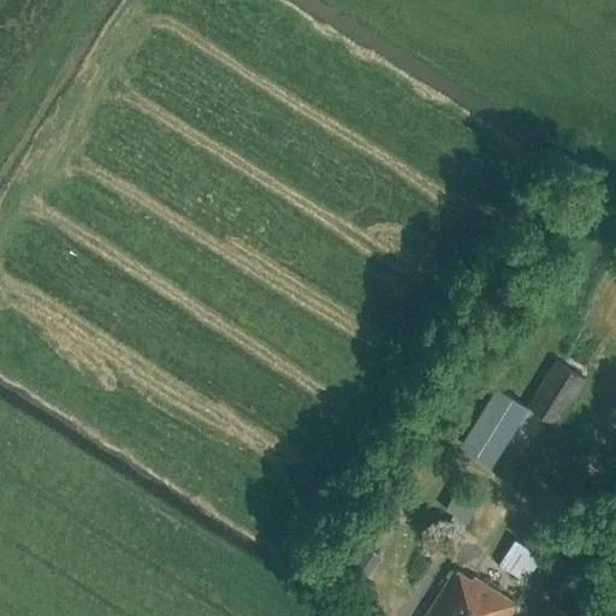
[(556,359),(528,403),(558,422),(587,378),(556,359)]
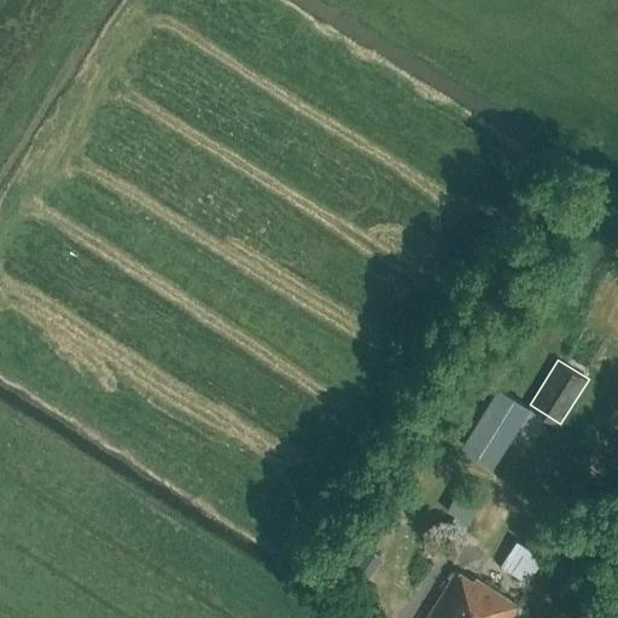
[(500,386),(462,445),(495,465),(531,407),(500,386)]
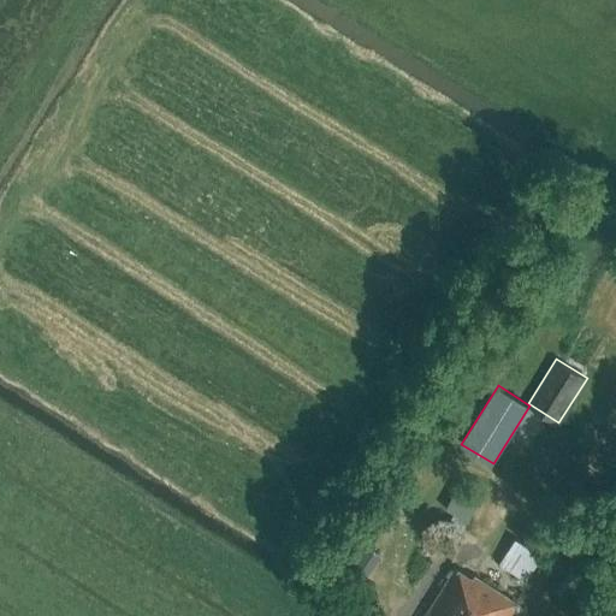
[(484,496),(461,483),(445,509),(455,515),(444,535),(456,543),(484,496)]
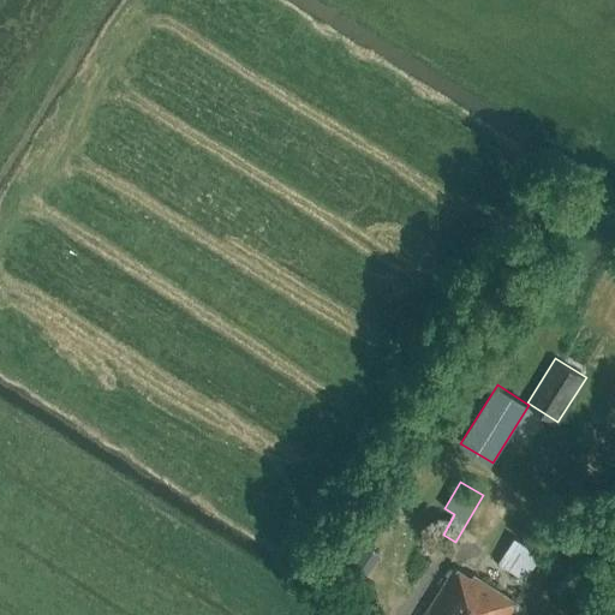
[(542,555),(515,538),(499,563),(525,580),(542,555)]
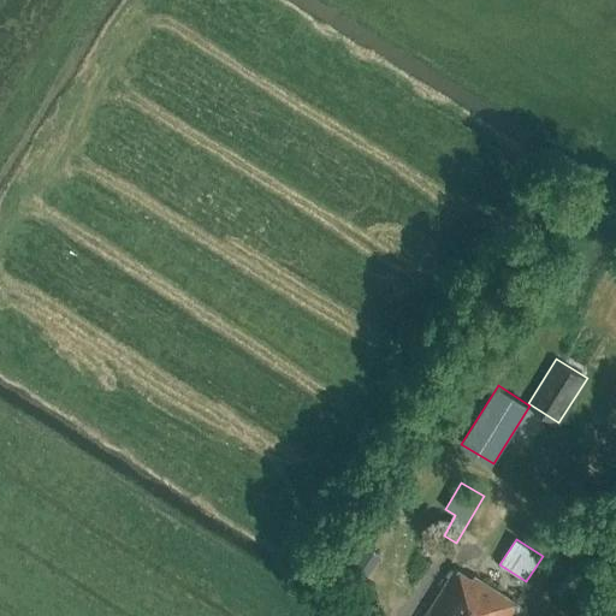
[(437,555),(424,548),(419,556),(432,563),(437,555)]
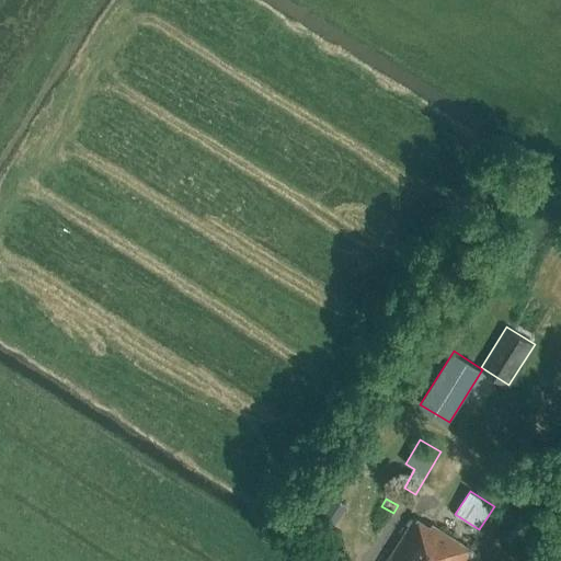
[(331,528),(338,518),(324,511),(319,519),(331,528)]
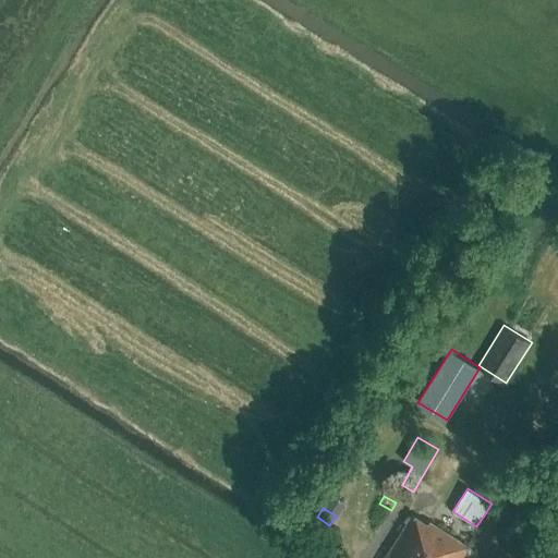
[(429,521),(428,523),(413,513),(383,557),(476,557),(478,557),(476,555),(474,550),(469,547),(469,546),(429,521)]
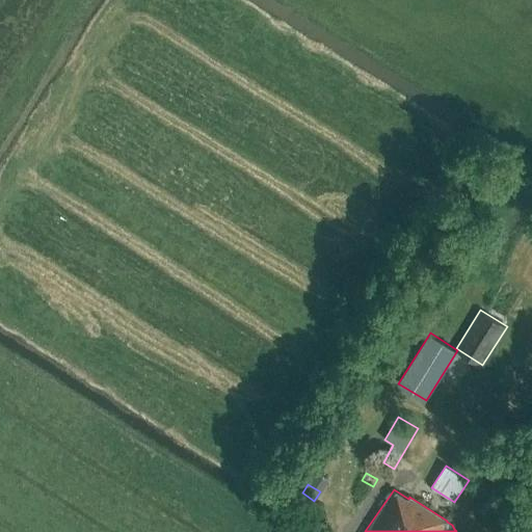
All buildings are outlined.
